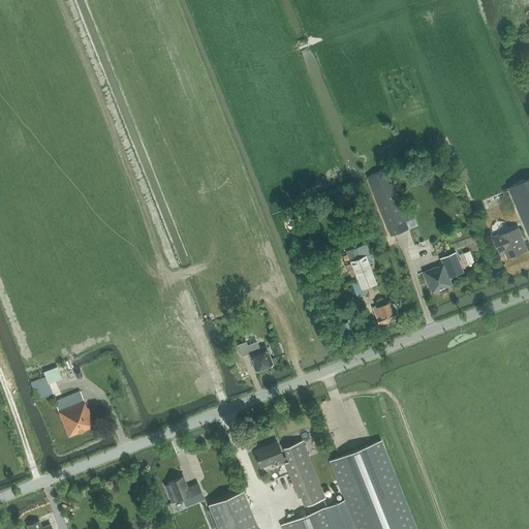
[(528,5),(528,0),(516,0),(520,9),(528,5)]
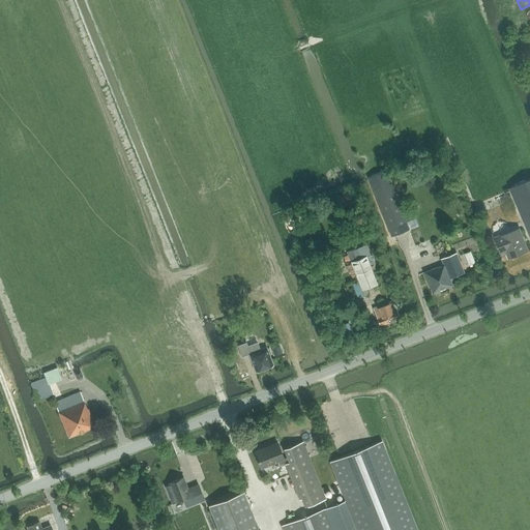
[(521,18),(512,21),(517,32),(525,29),(521,18)]
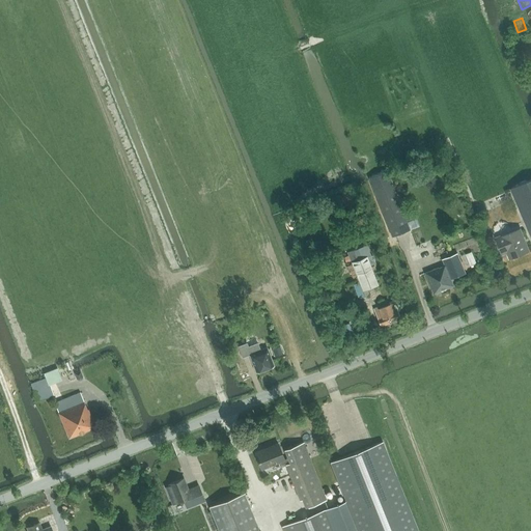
[(411,229),(387,170),(368,177),(392,238),(411,229)]
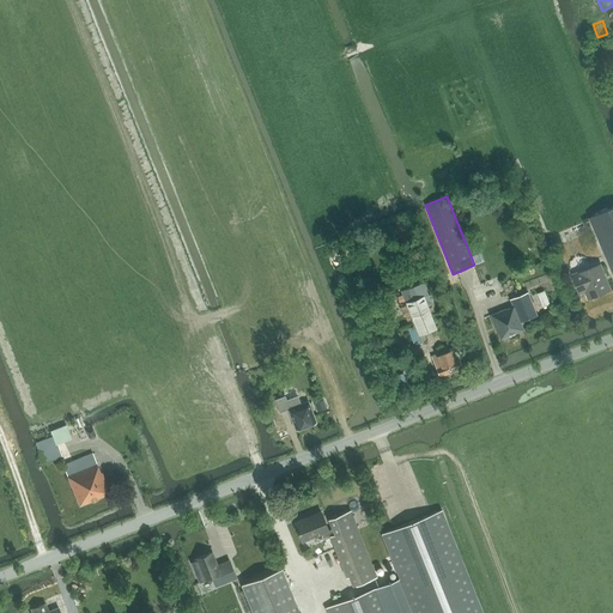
[(612,207),(589,217),(612,272),(612,207)]
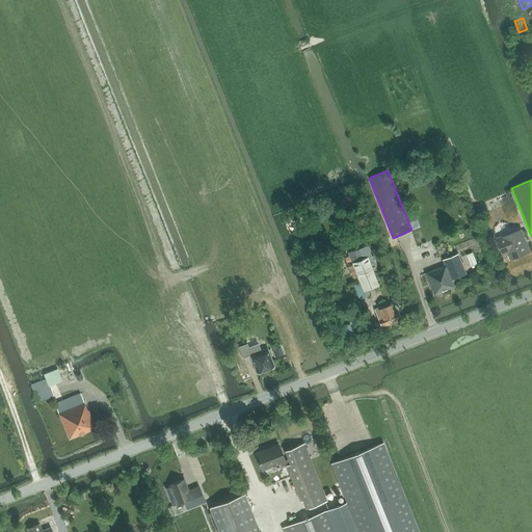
[(521,229),(498,238),(504,255),(508,253),(511,260),(530,253),(521,229)]
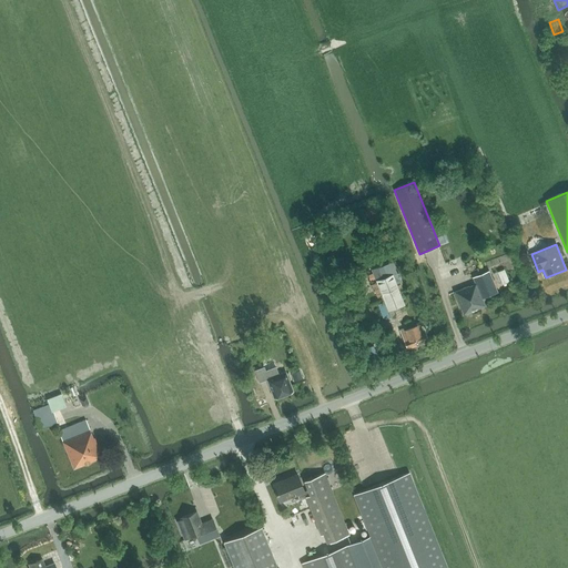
[(337,259),(328,262),(333,273),(341,270),(337,259)]
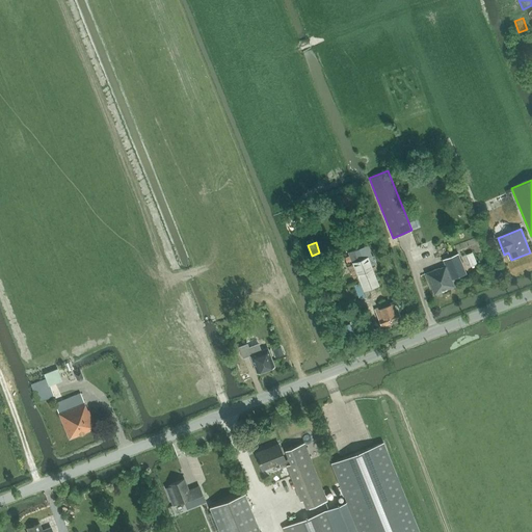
[(358,248),(348,253),(352,263),(363,259),(358,248)]
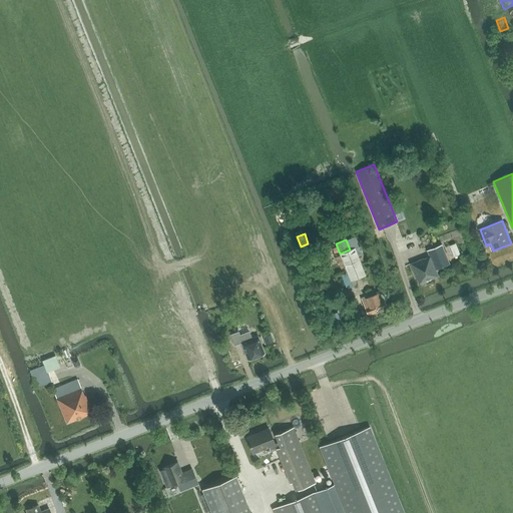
[(450,245),(446,246),(451,258),(454,257),(460,254),(455,242),(450,245)]
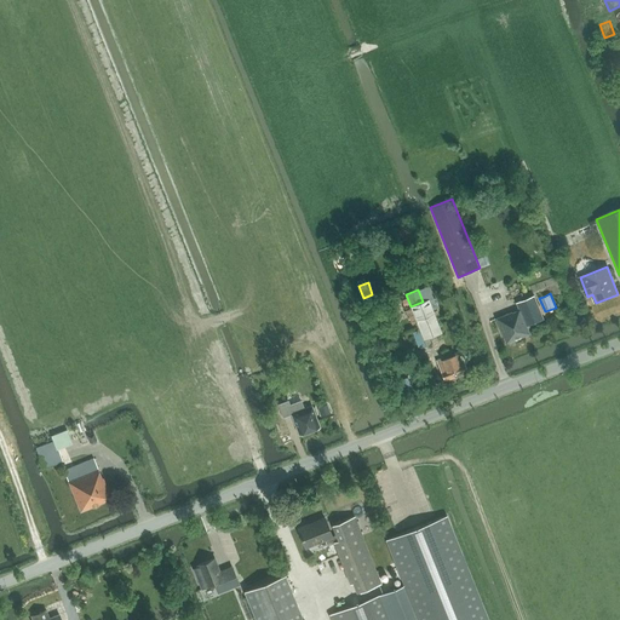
[(533,296),(516,303),(518,310),(511,313),(495,319),(505,344),(529,334),(527,326),(544,320),(533,296)]
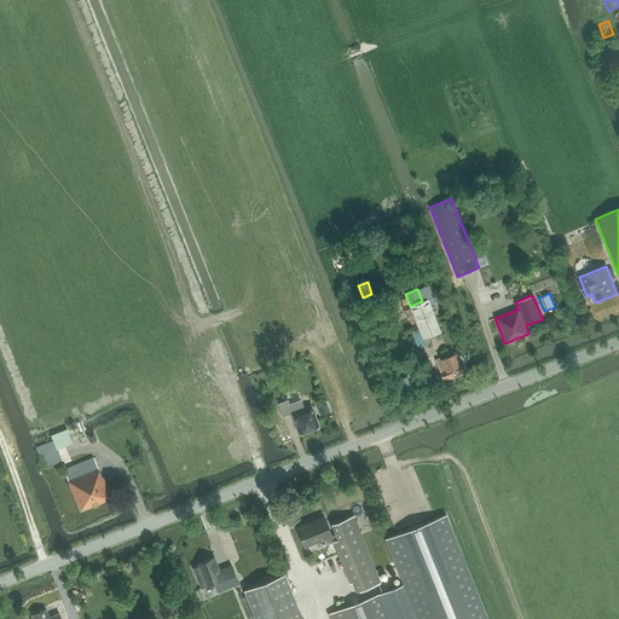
[(410,307),(403,310),(406,318),(409,317),(411,324),(416,323),(418,329),(423,340),(428,337),(441,333),(428,299),(422,301),(410,306),(410,307)]
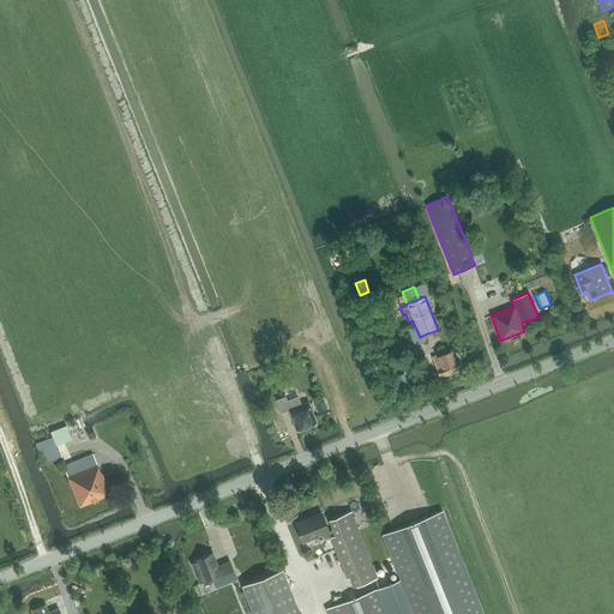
[(373,320),(362,325),(367,338),(378,333),(377,331),(383,329),(380,323),(374,325),(373,320)]
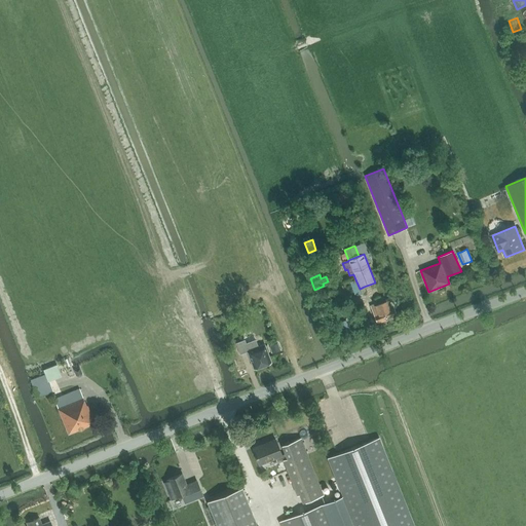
[(340,294),(332,297),(335,303),(342,299),(340,294)]
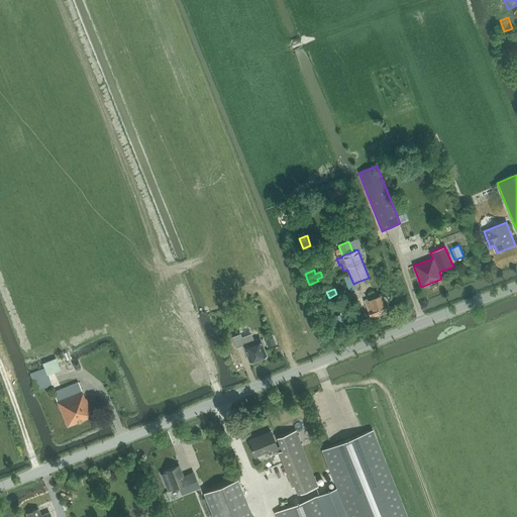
[(371,317),(390,310),(386,298),(383,293),(364,300),(366,305),(371,317)]
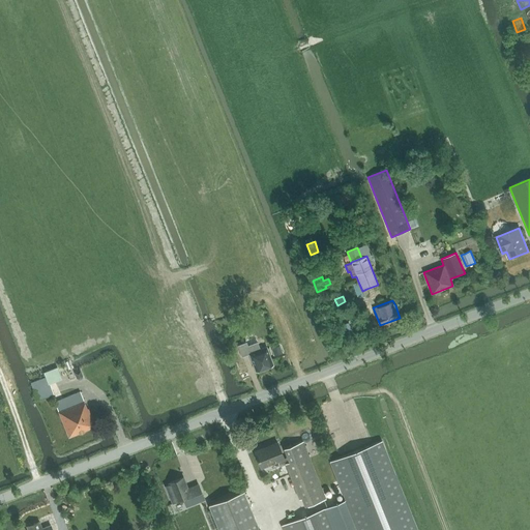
[(363,318),(358,320),(362,329),(365,328),(366,330),(371,328),(370,327),(373,326),(367,314),(362,316),(363,318)]
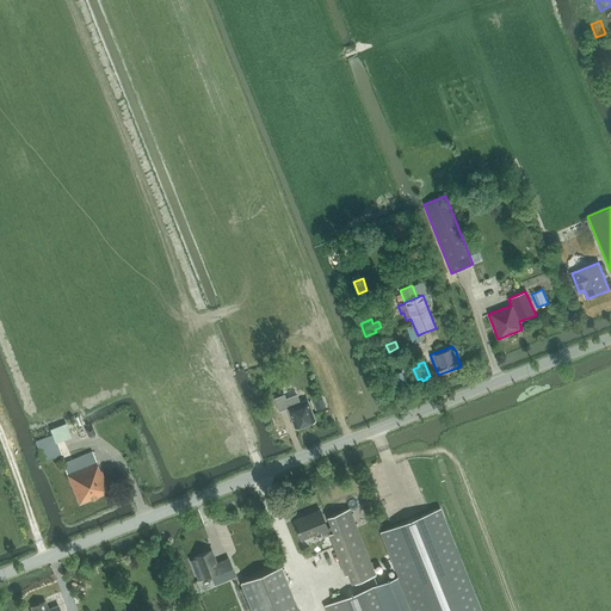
[(412,365),(401,369),(407,384),(418,380),(413,369),(412,365)]
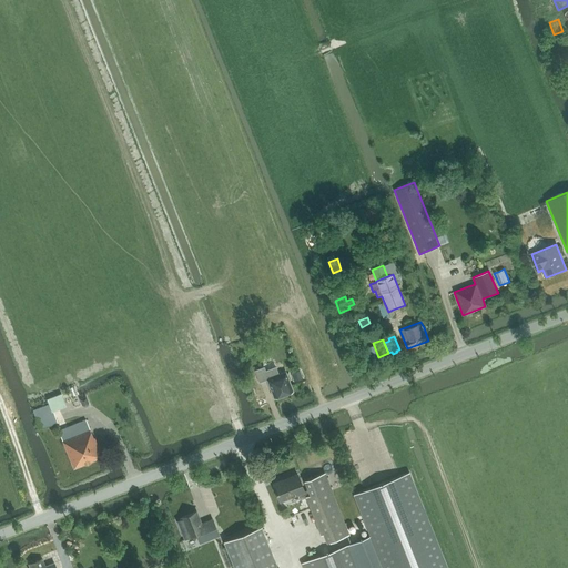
[(264,366),(261,367),(265,379),(267,379),(274,398),(293,392),(285,372),(279,374),(275,367),(265,371),(264,366)]
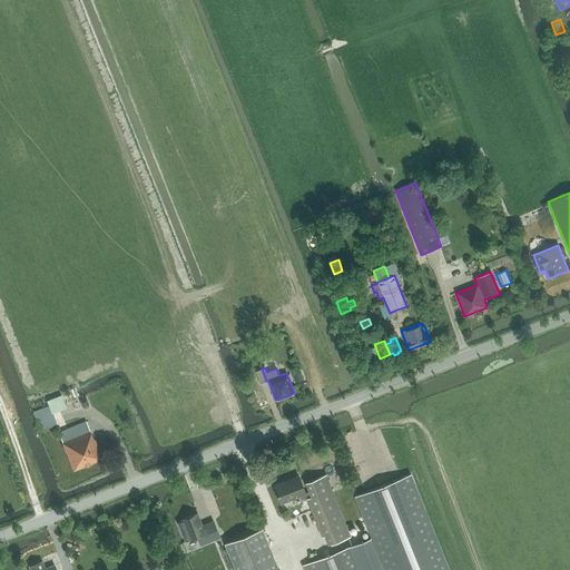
[(292,375),(295,383),(304,380),(301,372),(292,375)]
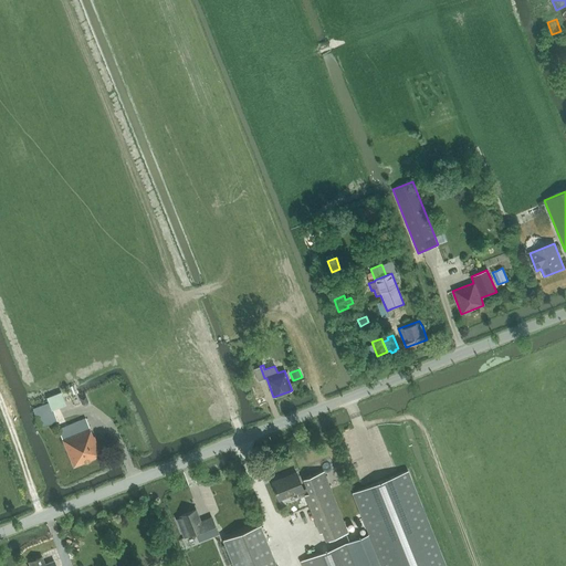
[(88,401),(86,395),(80,398),(82,405),(85,406),(87,405),(88,401)]
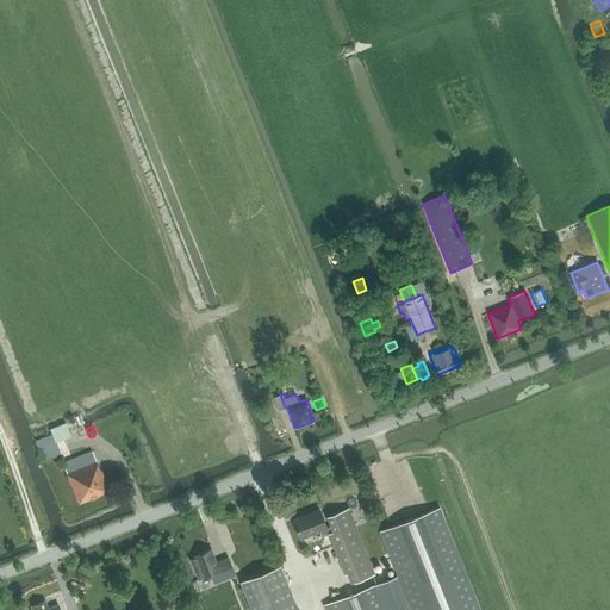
[(53,434),(35,440),(37,448),(42,461),(62,454),(57,441),(54,433),(53,434)]
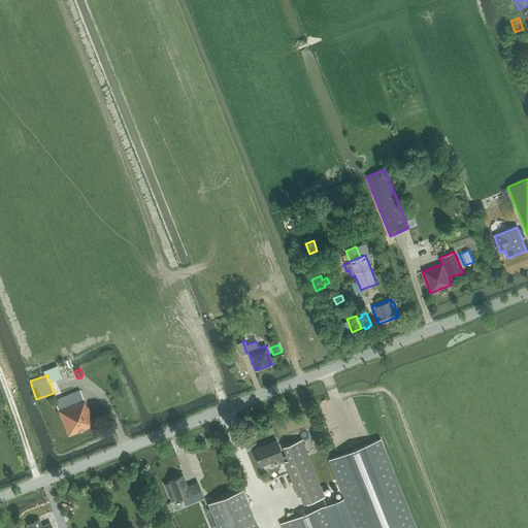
[(68,436),(95,425),(89,406),(87,406),(79,390),(54,400),(68,436)]
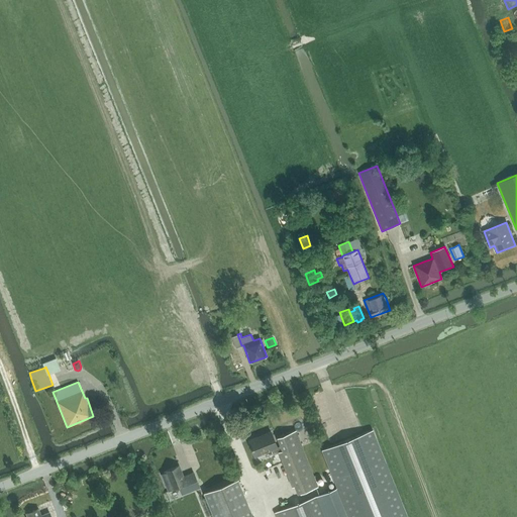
[(279,445),(277,447),(271,431),(248,440),(253,457),(271,450),(273,455),(278,453),(295,496),(318,487),(296,430),(276,438),(279,445)]
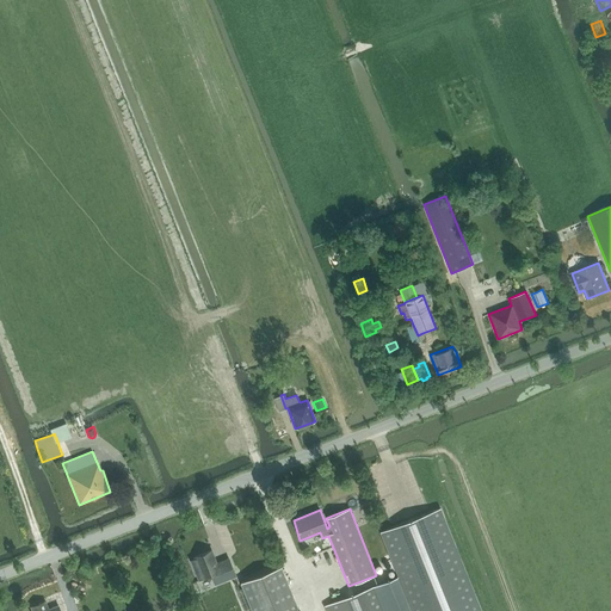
[(440,508),(381,532),(399,576),(396,578),(409,610),(481,610),(469,581),(440,508)]
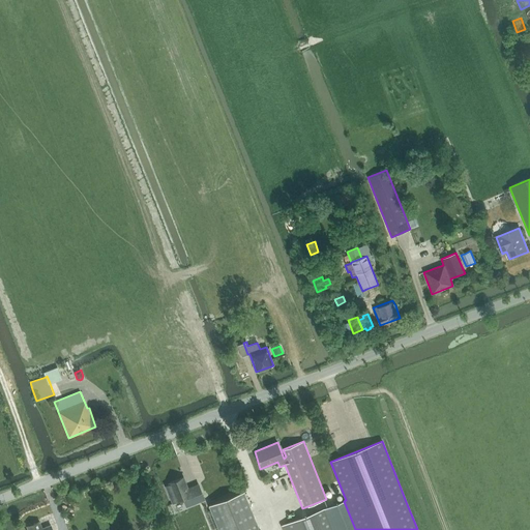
[(202,451),(205,461),(216,457),(213,447),(202,451)]
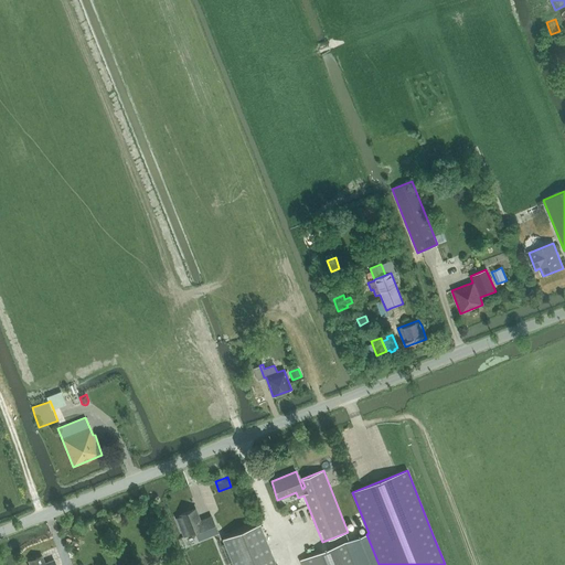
[(233,492),(223,497),(226,505),(237,501),(233,492)]
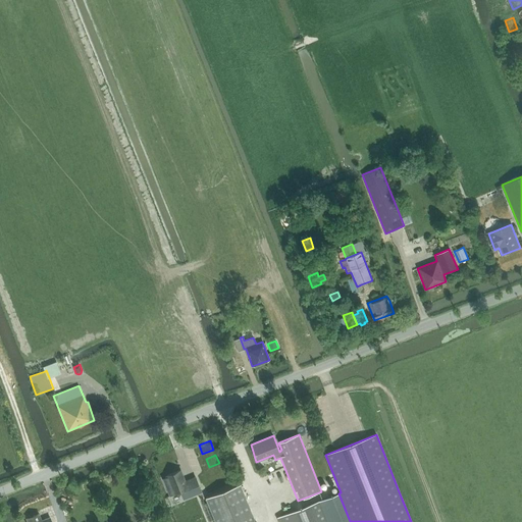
[(166,477),(162,478),(169,496),(173,493),(179,491),(183,500),(201,492),(195,477),(185,481),(180,470),(166,476),(166,477)]
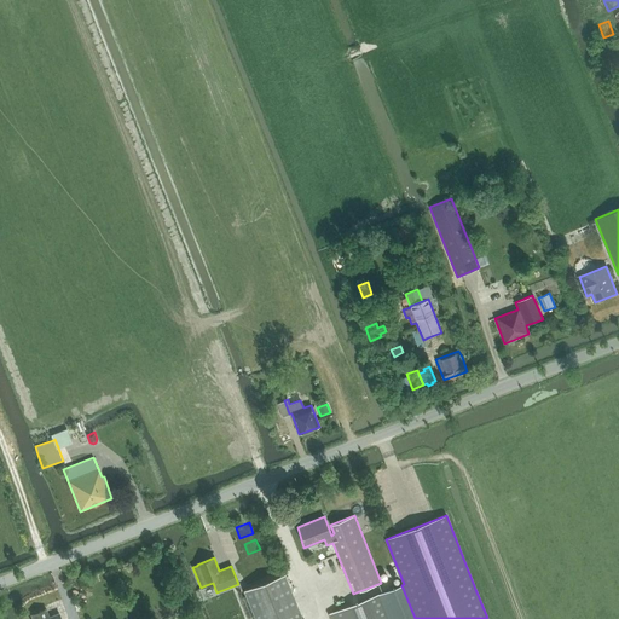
[(301,618),(284,574),(243,590),(254,618),(301,618)]
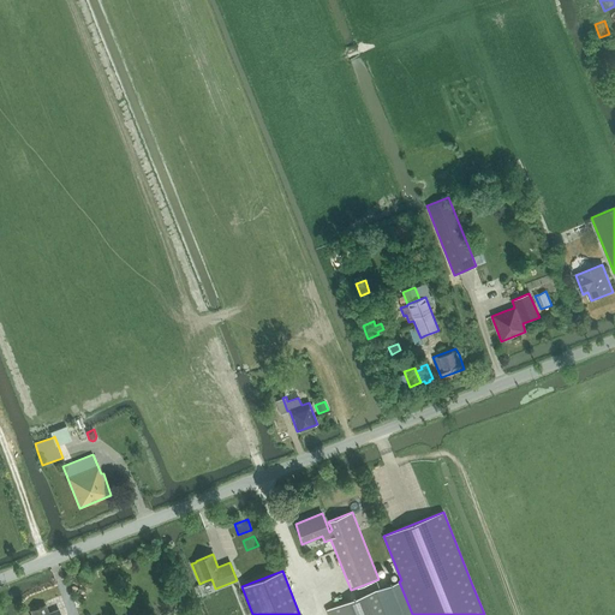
[(412,614),(399,581),(382,587),(392,614),(412,614)]
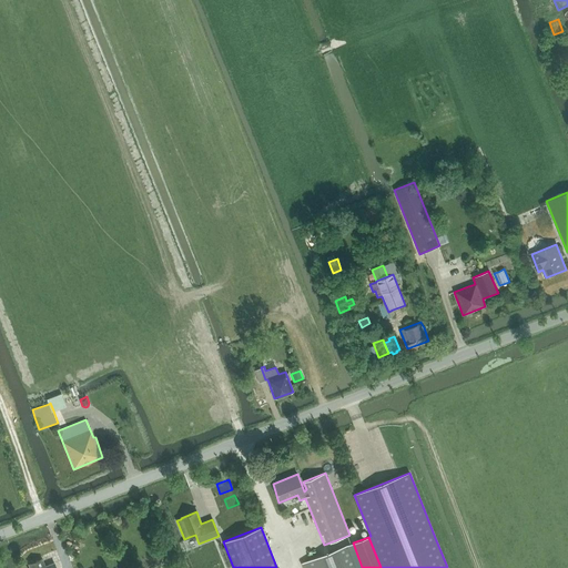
[(303,567),(362,567),(353,543),(302,564),(303,567)]
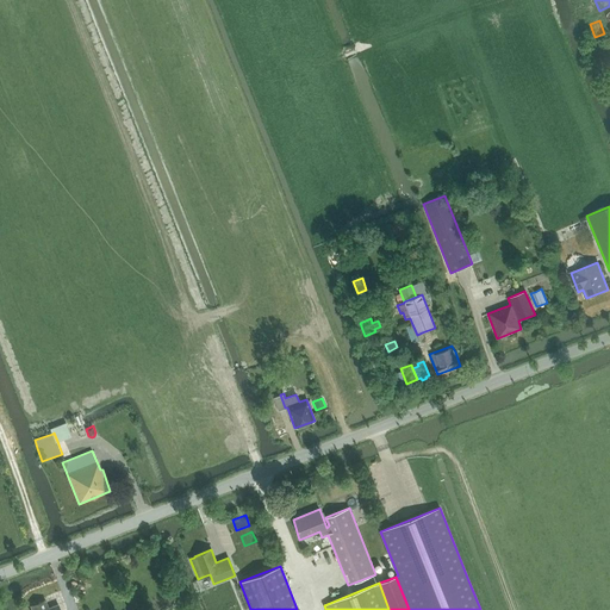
[(49,608),(45,599),(30,605),(31,609),(60,609),(57,604),(49,608)]
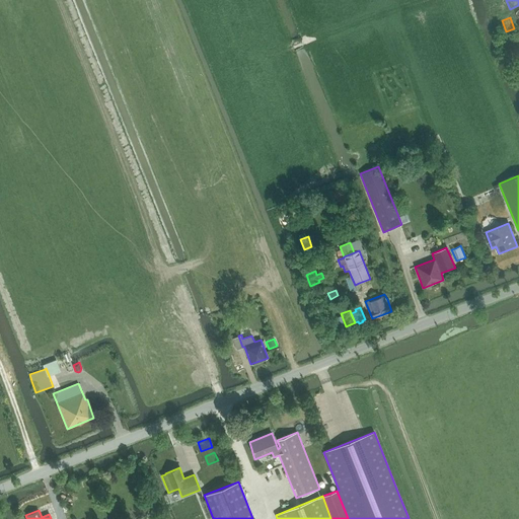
All buildings are outlined.
